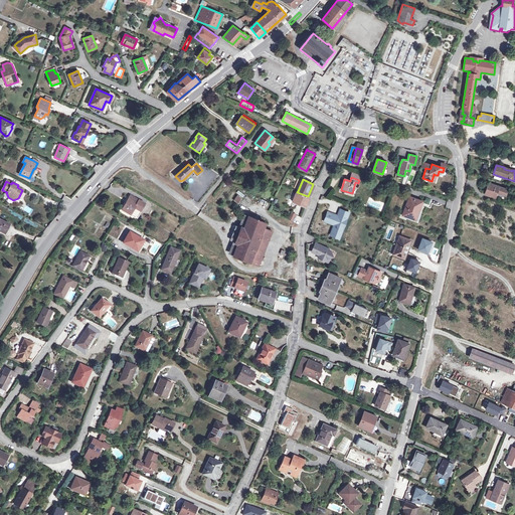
[(489,183),(485,194),(495,197),(496,192),(505,195),(507,189),(489,183)]
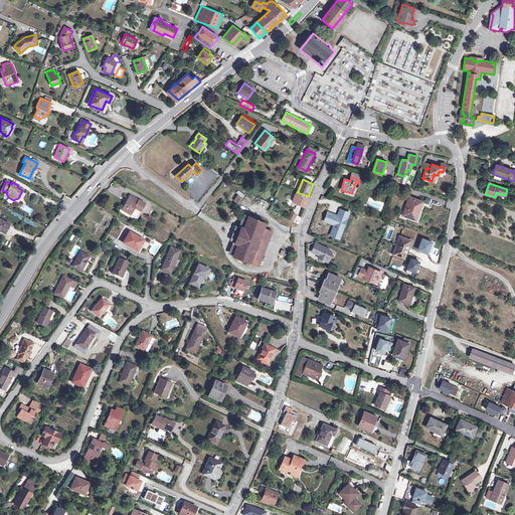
[(308,196),(297,192),(293,201),(305,206),(310,197),(308,196)]
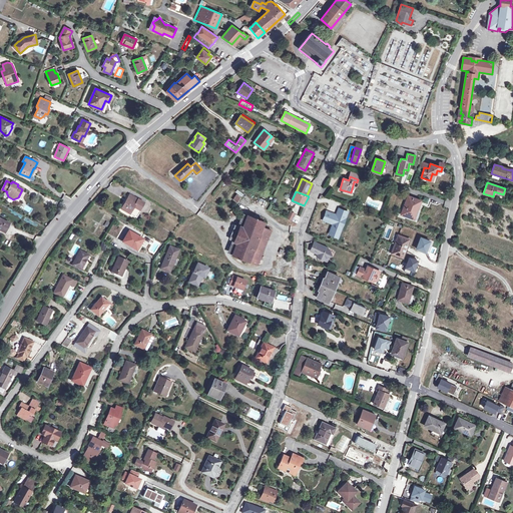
[(129,194),(121,209),(136,218),(144,203),(129,194)]
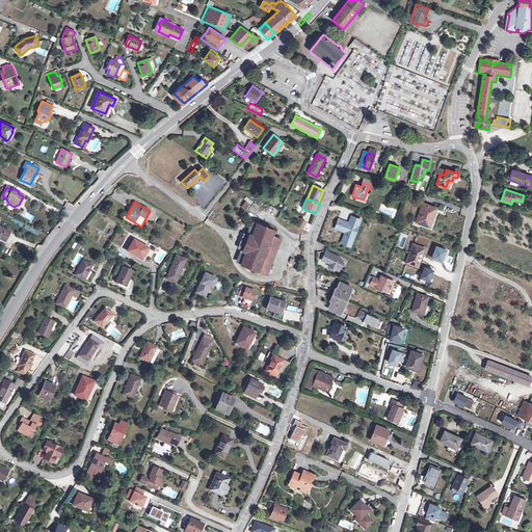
[(423,204),(416,222),(426,225),(429,216),(433,217),(436,208),(423,204)]
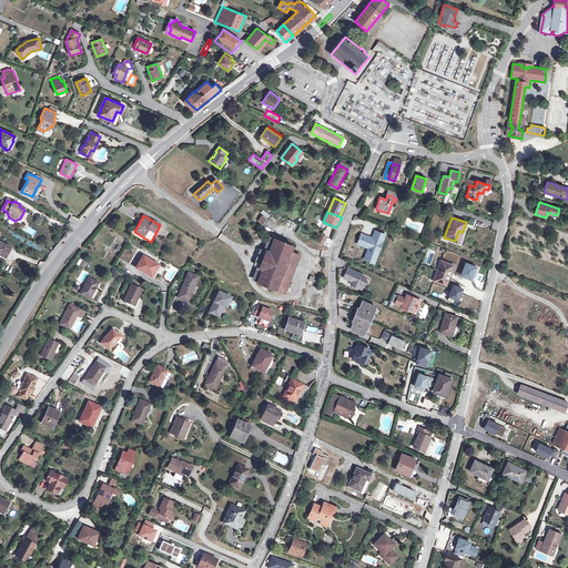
[(413,230),(421,232),(423,224),(415,222),(413,230)]
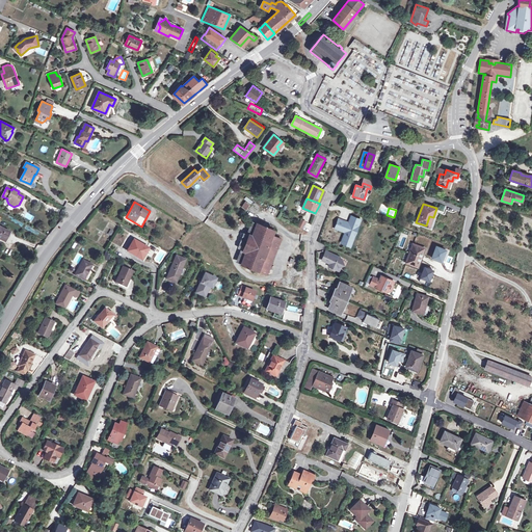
[(30,220),(33,217),(27,212),(24,216),(30,220)]
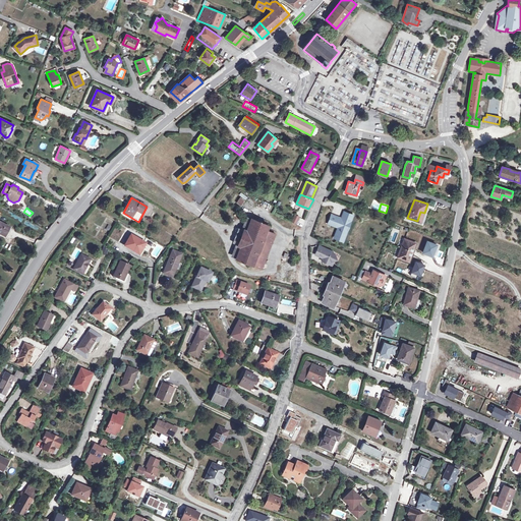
[(353,216),(344,213),(342,219),(332,215),(329,224),(339,228),(334,238),(343,242),(353,216)]
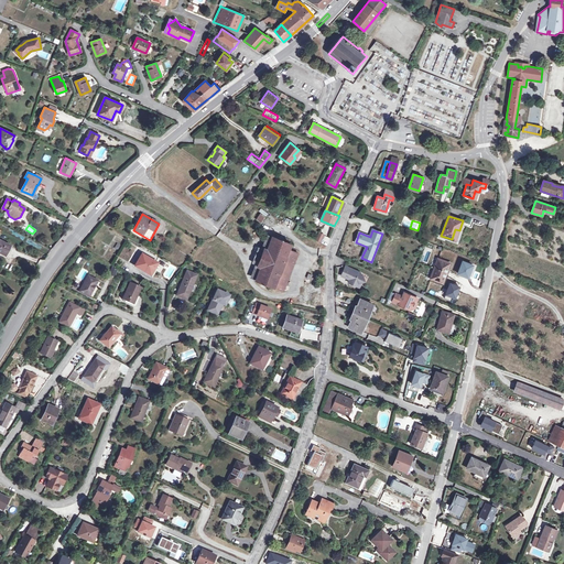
[(260,268),(256,280),(260,282),(260,281),(269,285),(283,291),(290,274),(281,271),(285,261),(293,264),(297,253),(289,250),(291,243),(285,241),(285,242),(277,239),(277,238),(271,236),(267,249),(264,248),(258,267),(260,268)]
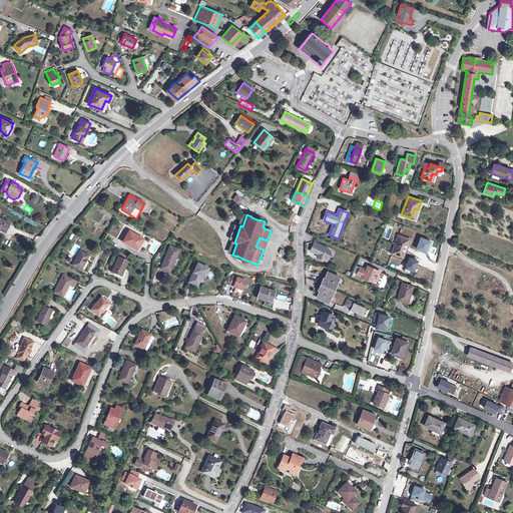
[(9,223),(0,218),(0,229),(4,232),(9,223)]
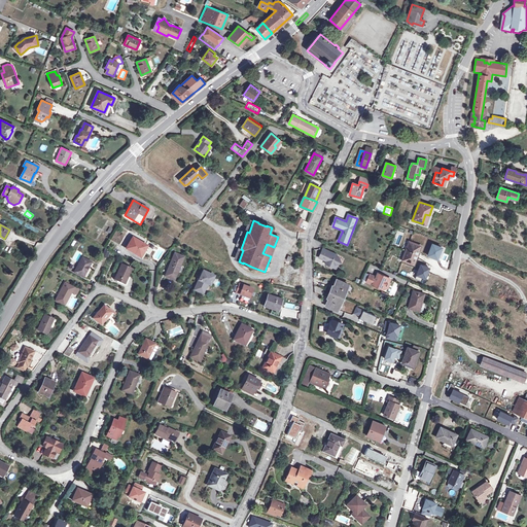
[(132,238),(127,248),(138,255),(140,251),(143,252),(146,246),(132,238)]
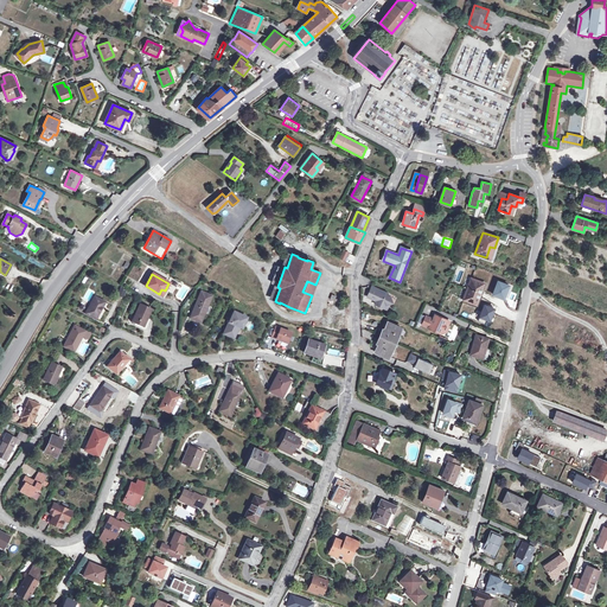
[(466,294),(464,300),(477,305),(478,299),(484,283),(472,279),(466,294)]
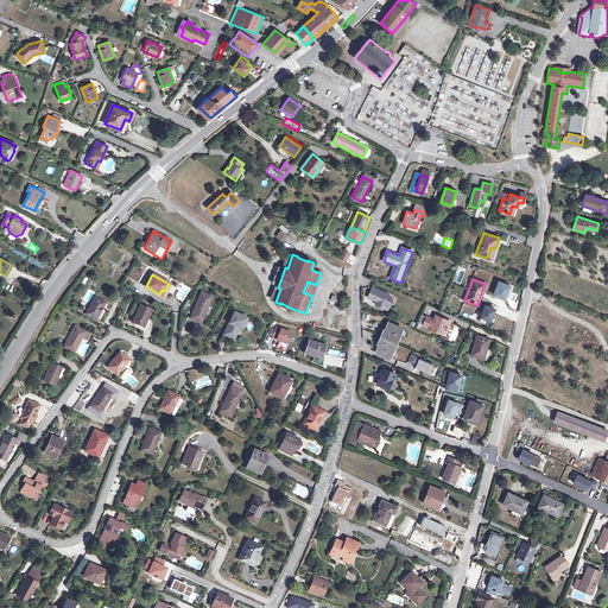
[(312,296),(316,285),(308,282),(303,292),(312,296)]
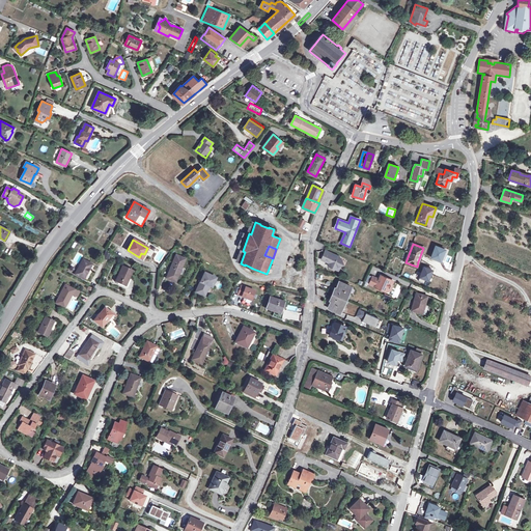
[(446,250),(437,247),(431,258),(442,262),(446,250)]
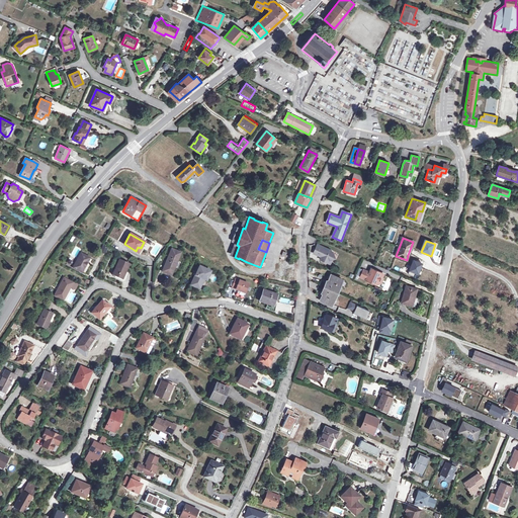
[(320,259),(328,263),(329,260),(332,259),(334,256),(333,252),(330,251),(330,250),(317,245),(314,253),(322,256),(320,259)]
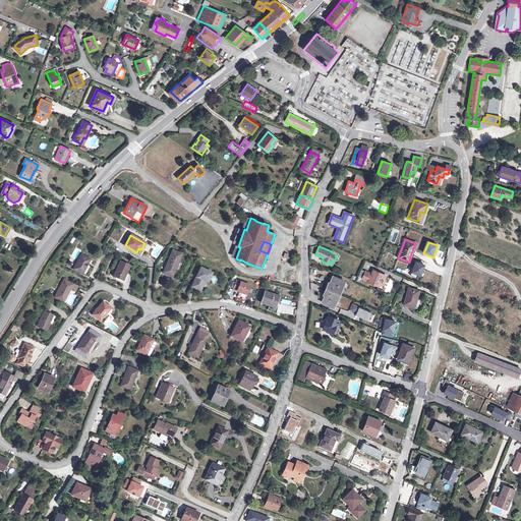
[(173,250),(163,273),(172,277),(181,254),(173,250)]
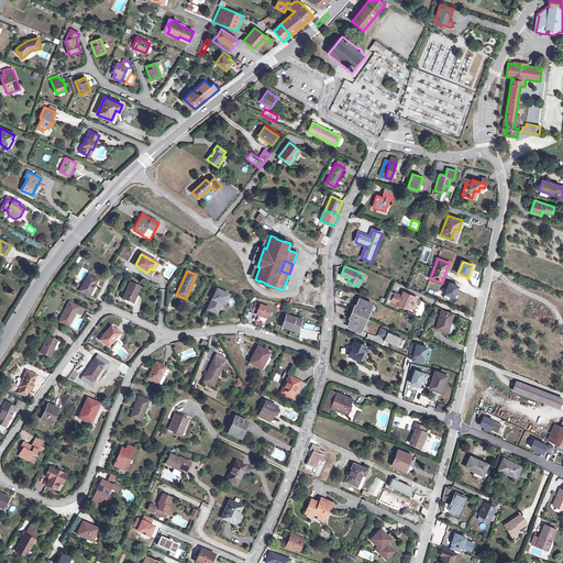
[(97,280),(87,275),(79,290),(88,296),(97,280)]
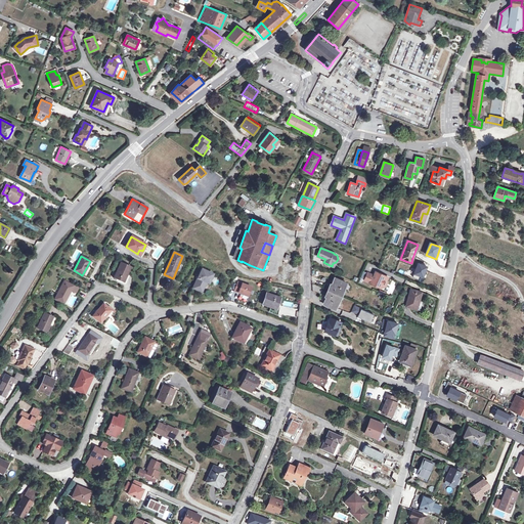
[(130,266),(120,262),(113,277),(123,282),(130,266)]
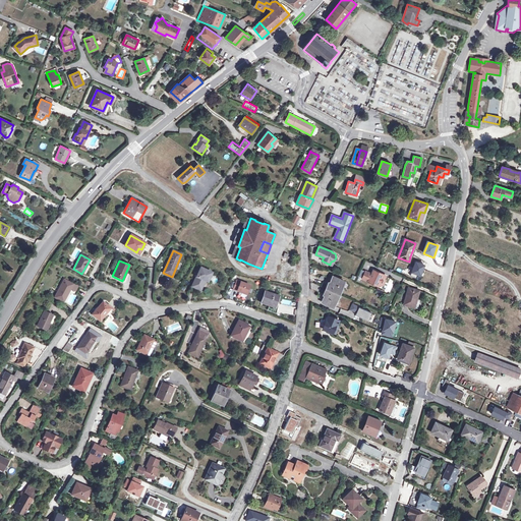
[(424,267),(416,263),(412,273),(420,276),(424,267)]
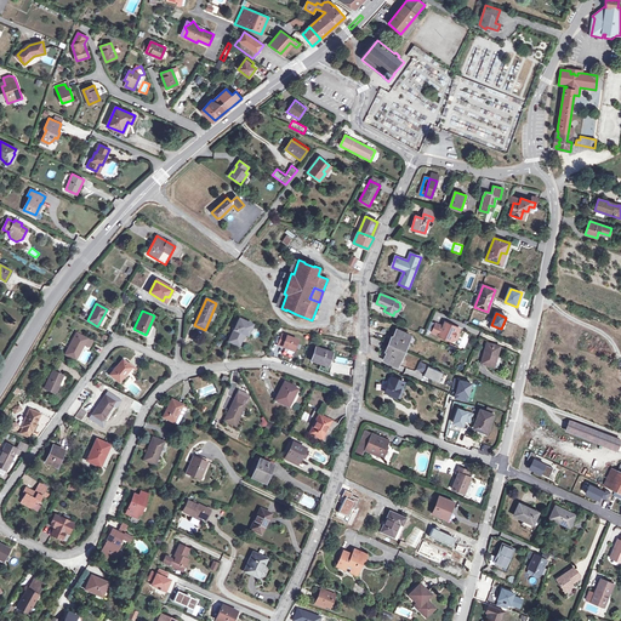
[(239,319),(228,342),(239,346),(245,334),(248,335),(252,325),(239,319)]
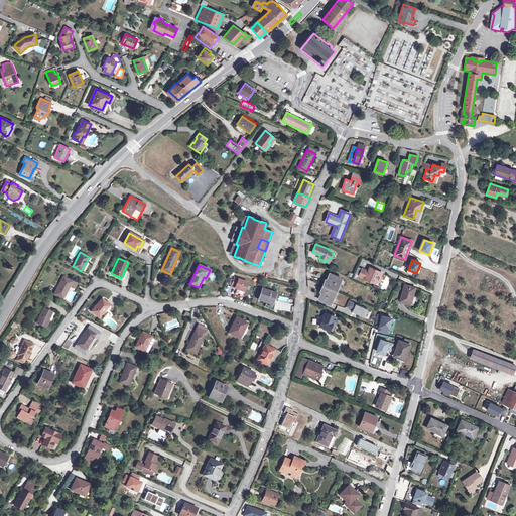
[(359,276),(375,283),(376,281),(378,276),(380,277),(382,273),(370,267),(368,271),(362,268),(359,276)]
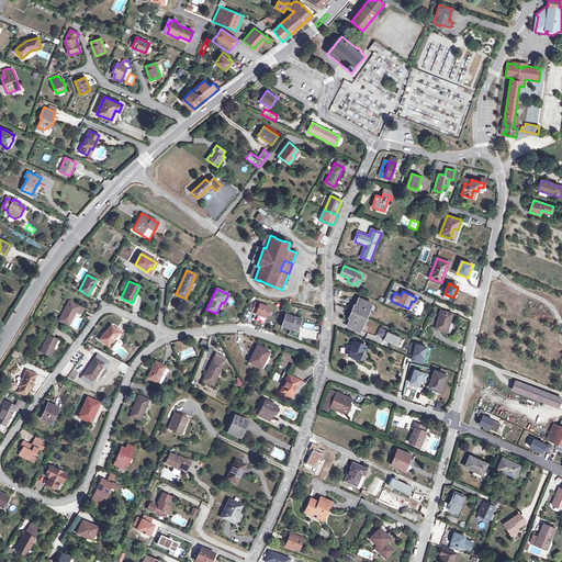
[(353,307),(351,312),(366,317),(371,304),(359,298),(356,305),(355,307),(353,307)]
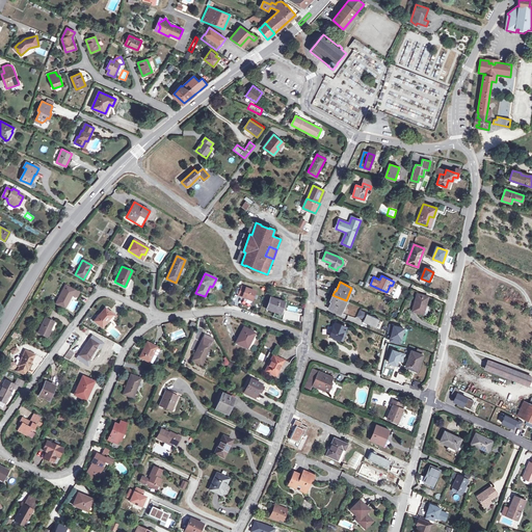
[(79,293),(65,285),(55,303),(64,309),(70,297),(76,300),(77,298),(79,293)]
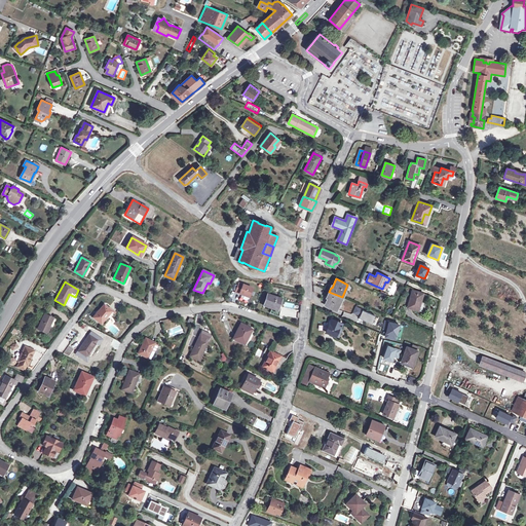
[(236,292),(249,297),(253,289),(239,284),(236,292)]
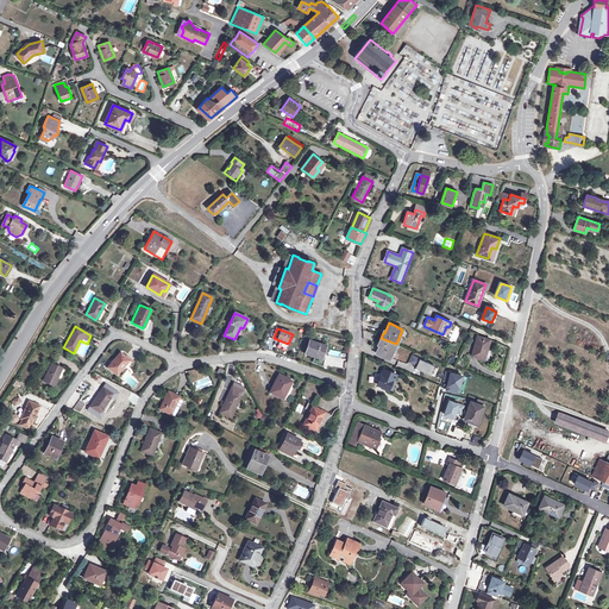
[(477,337),(472,356),(484,359),(488,350),(490,340),(477,337)]
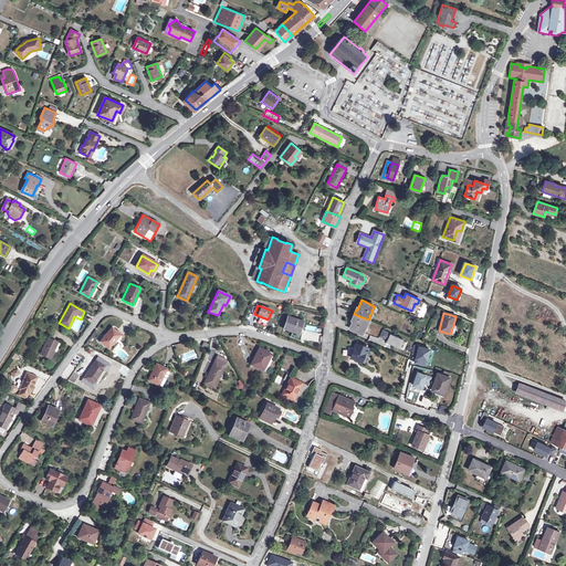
[(368,320),(354,314),(353,317),(354,318),(353,321),(349,328),(363,334),(368,320)]
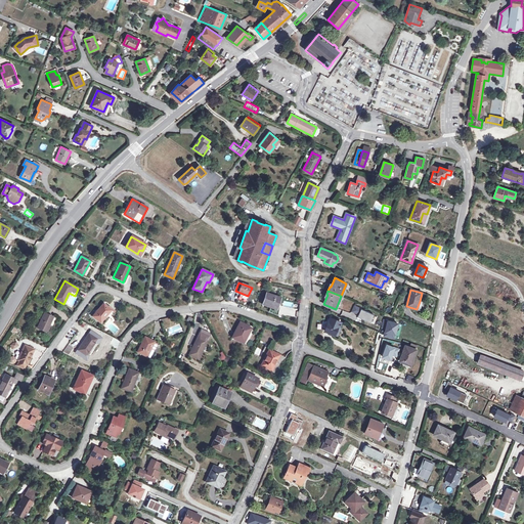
[(266,293),(262,304),(276,309),(280,298),(266,293)]
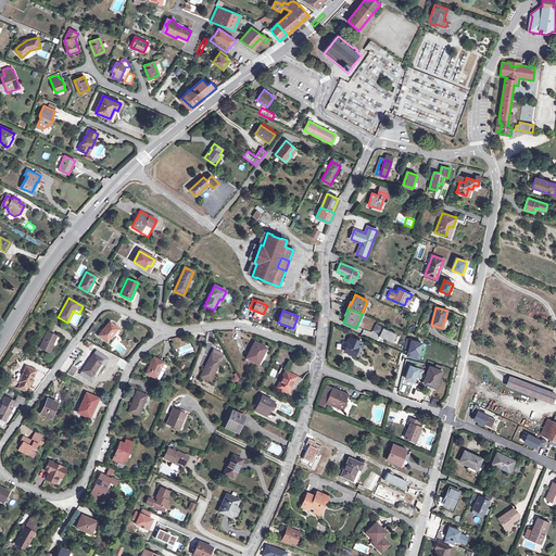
[(114,326),(110,323),(98,336),(105,342),(117,329),(119,331),(122,329),(115,324),(114,326)]
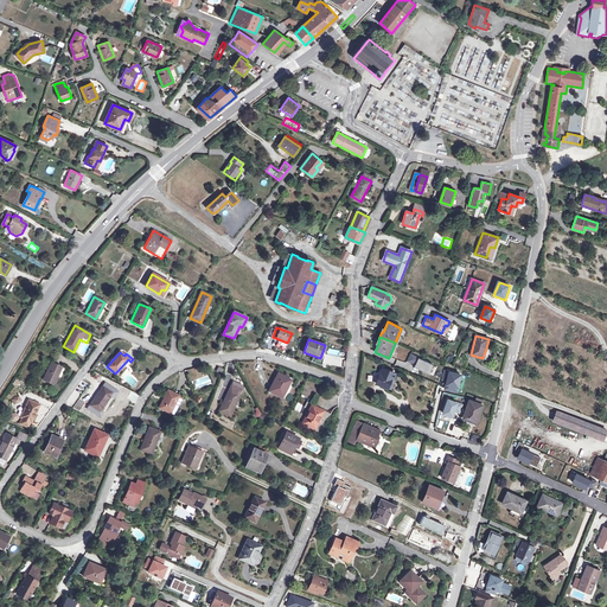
[(407,362),(415,365),(414,368),(429,374),(433,365),(419,358),(419,357),(410,353),(407,362)]
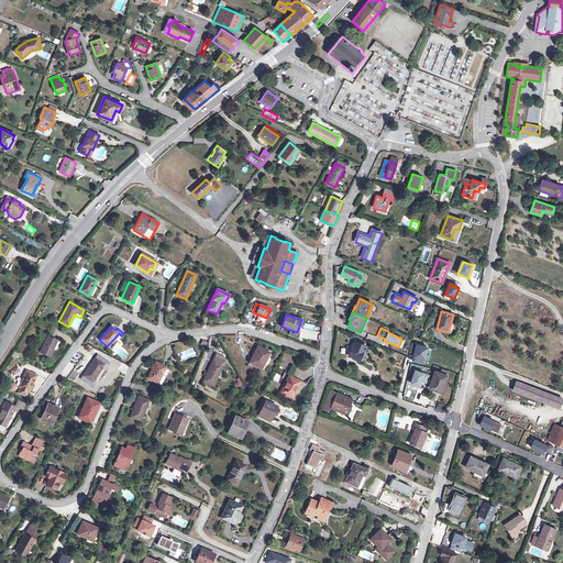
[(56,341),(47,337),(40,352),(50,356),(53,349),(56,341)]
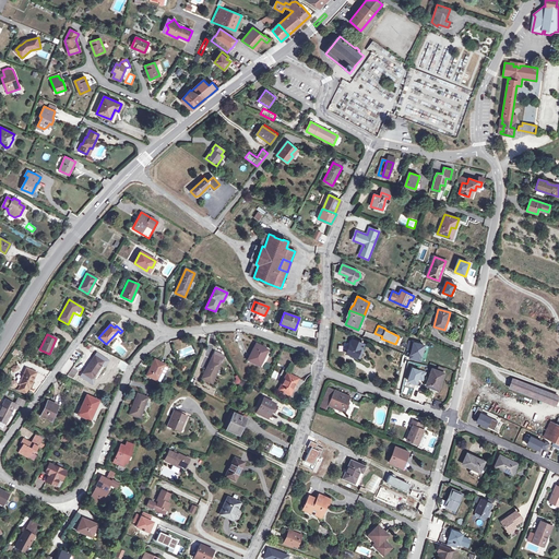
[(353,339),(346,353),(357,357),(361,348),(363,348),(365,344),(353,339)]
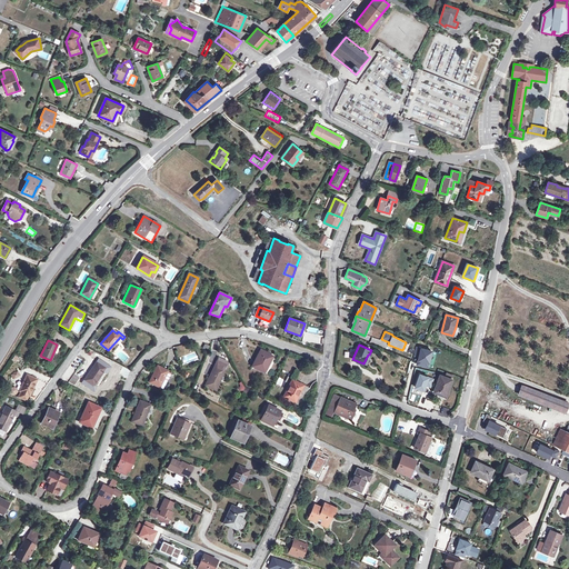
[(271,356),(259,350),(251,367),(263,372),(271,356)]
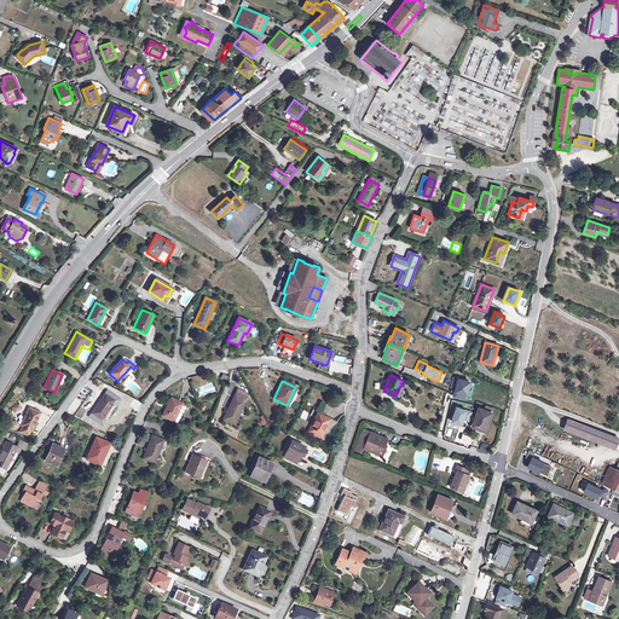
[(114,400),(104,394),(91,414),(100,421),(111,404),(114,400)]
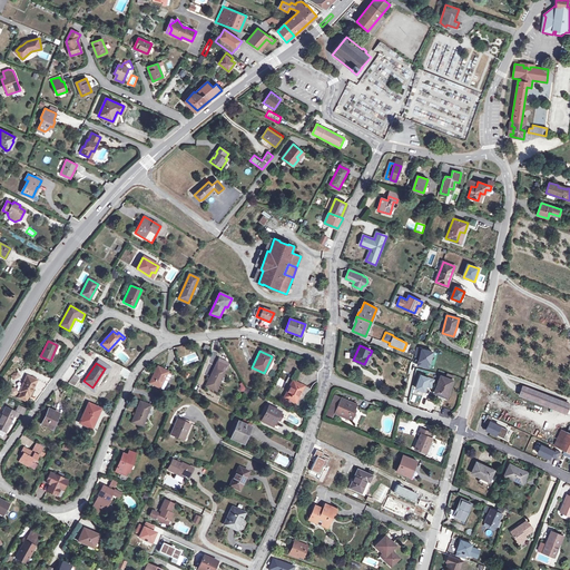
[(224,371),(215,365),(205,385),(215,391),(224,371)]
